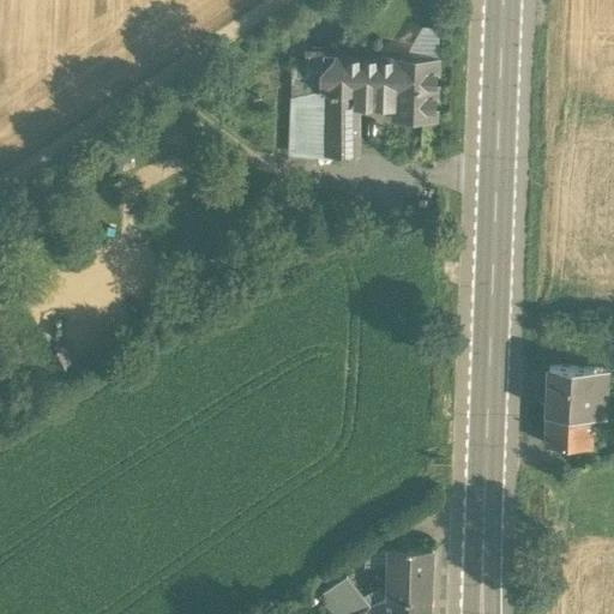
[(395,59),(327,56),(327,101),(356,101),(393,101),(395,59)]
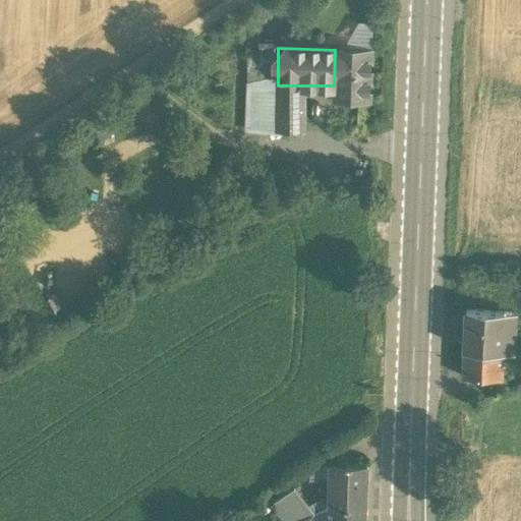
[(370,52),(335,50),(334,85),(333,97),(357,98),(369,99),(370,52)]
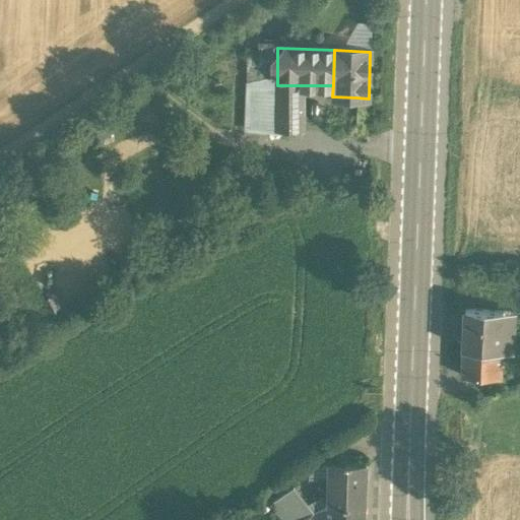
[(302,132),(302,85),(277,85),(235,85),(234,132),(302,132)]
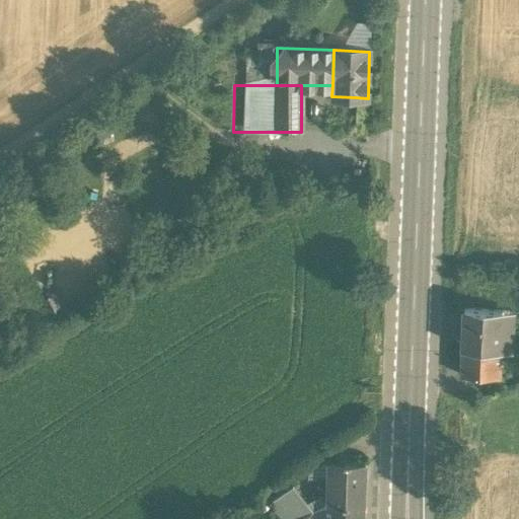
[(366,134),(368,98),(356,97),(355,133),(366,134)]
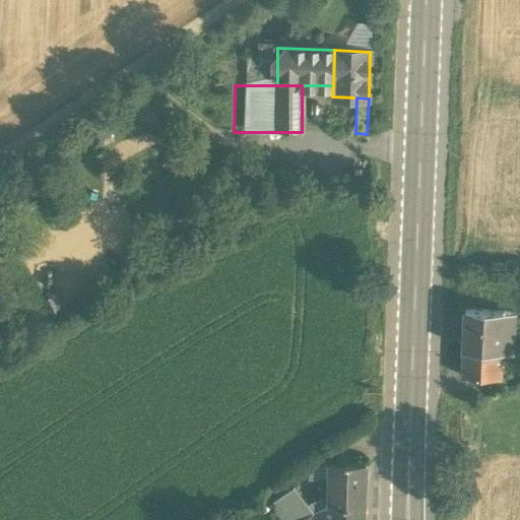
[(503,310),(465,308),(462,376),(500,377),(502,346),(503,310)]
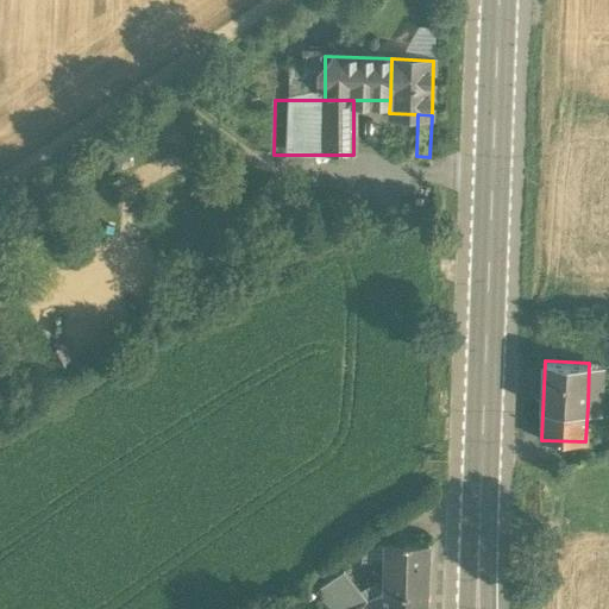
[(608,370),(608,363),(589,363),(588,406),(607,407),(608,370)]
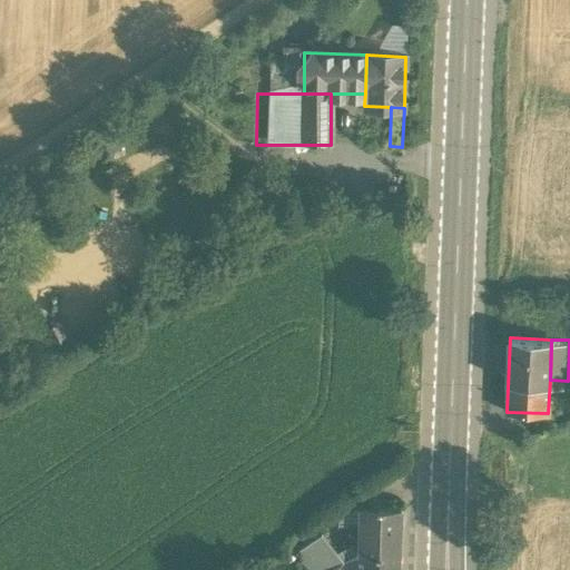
[(338,523),(350,524),(361,524),(362,505),(353,505),(338,516),(338,523)]
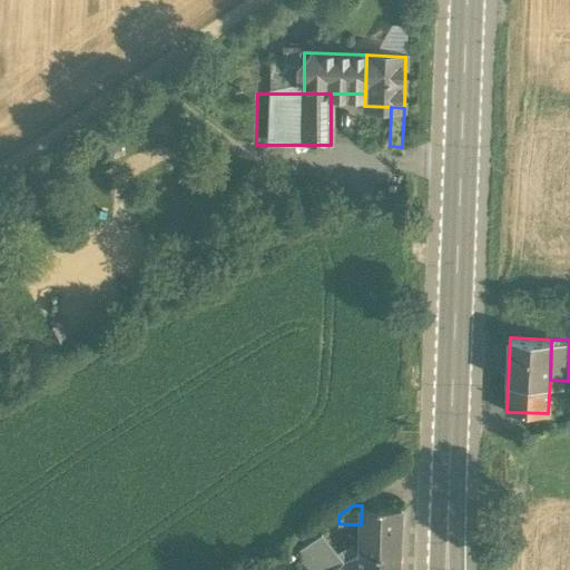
[(380,507),(362,505),(361,524),(350,524),(349,537),(361,537),(360,552),(401,552),(402,507),(384,507),(384,505),(380,505),(380,507)]
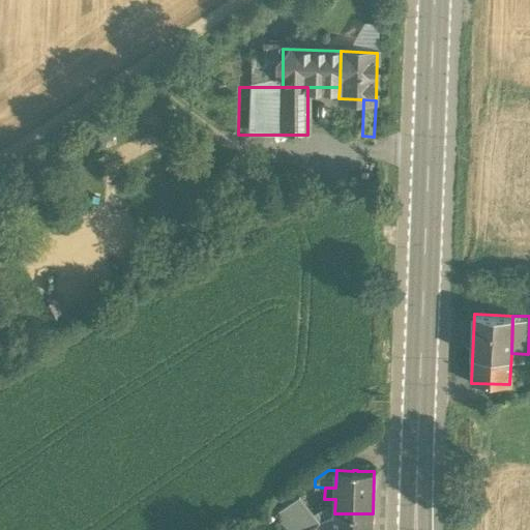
[(299,496),(276,511),(290,529),(300,529),(319,521),(311,510),(299,496)]
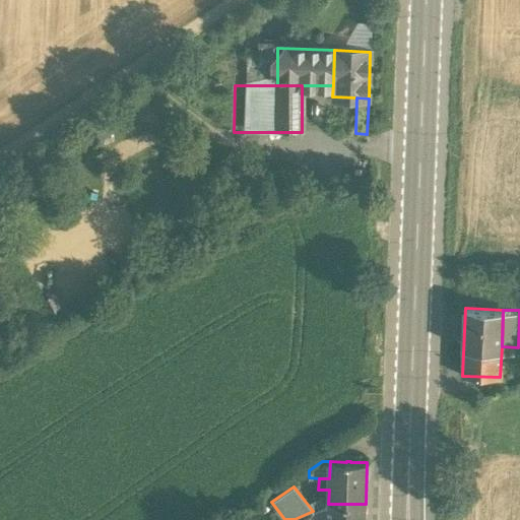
[(323,494),(305,501),(313,511),(328,504),(323,494)]
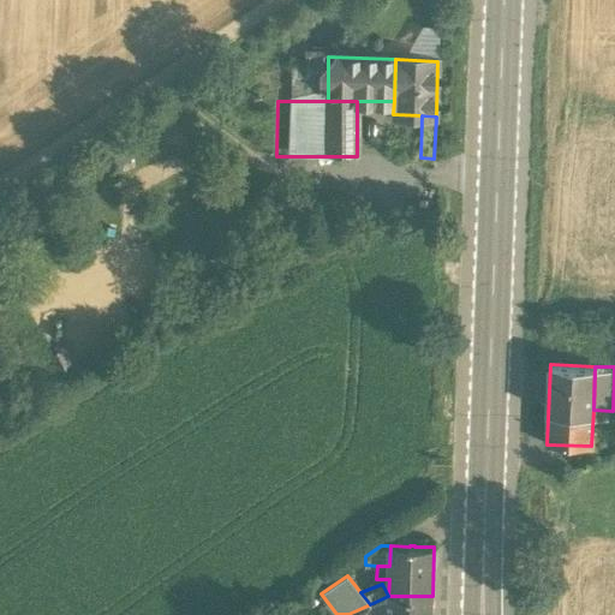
[(431,614),(433,596),(388,596),(370,604),(370,614),(431,614)]
